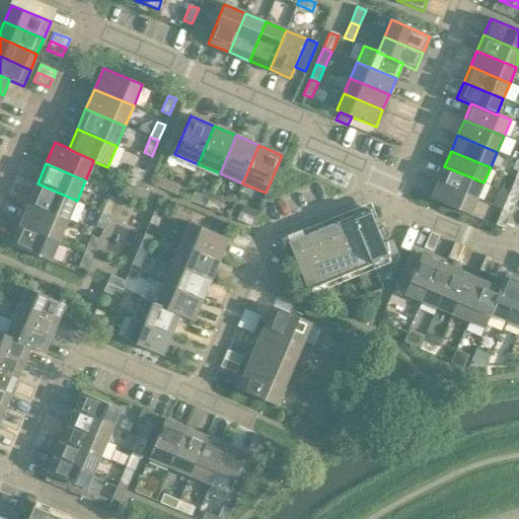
[(130,165),(126,174),(142,180),(145,172),(130,165)]
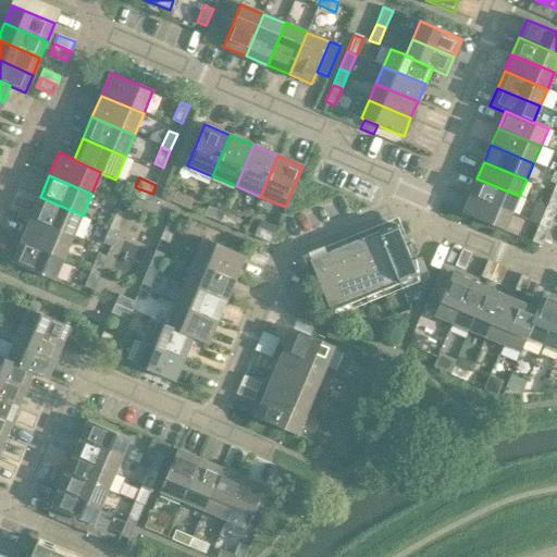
[(470,196),(512,213),(519,196),(477,178),(470,196)]
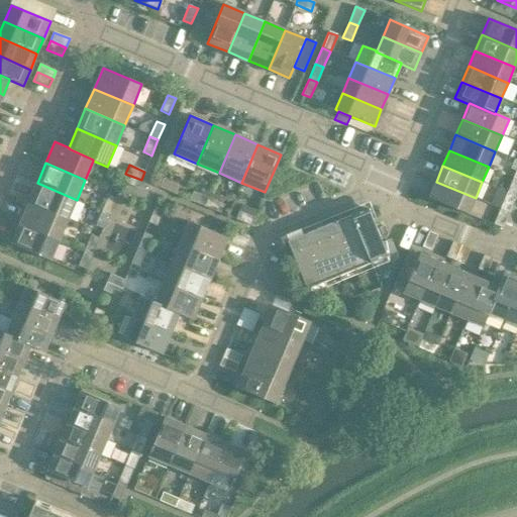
[(141,180),(125,174),(122,182),(137,188),(141,180)]
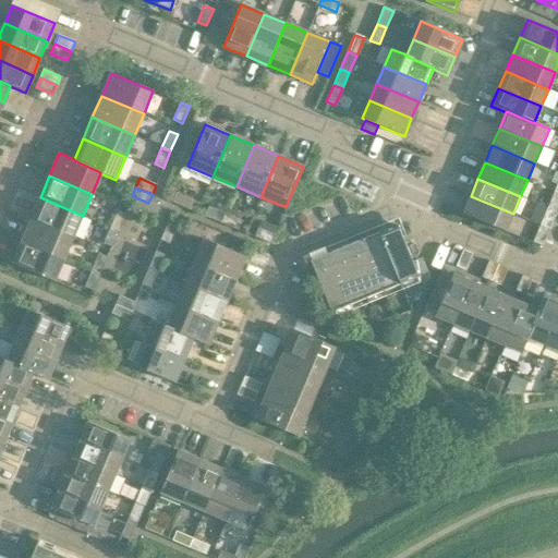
[(557,207),(557,193),(555,192),(547,208),(556,213),(557,207)]
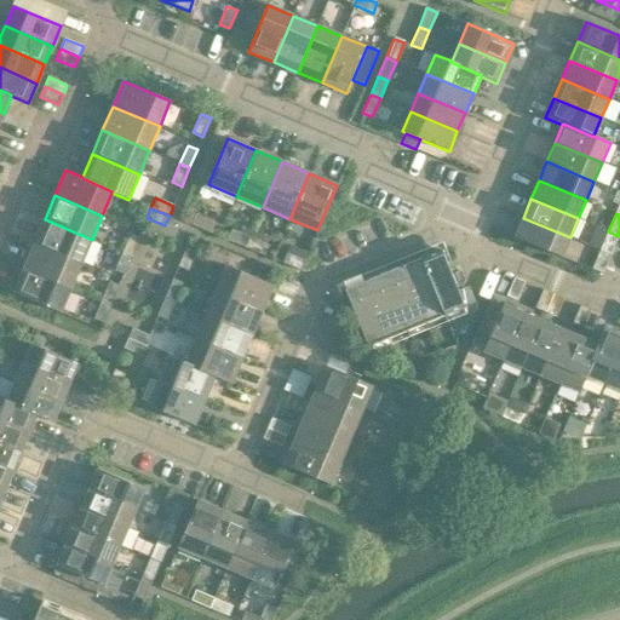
[(195,214),(191,224),(210,233),(214,222),(195,214)]
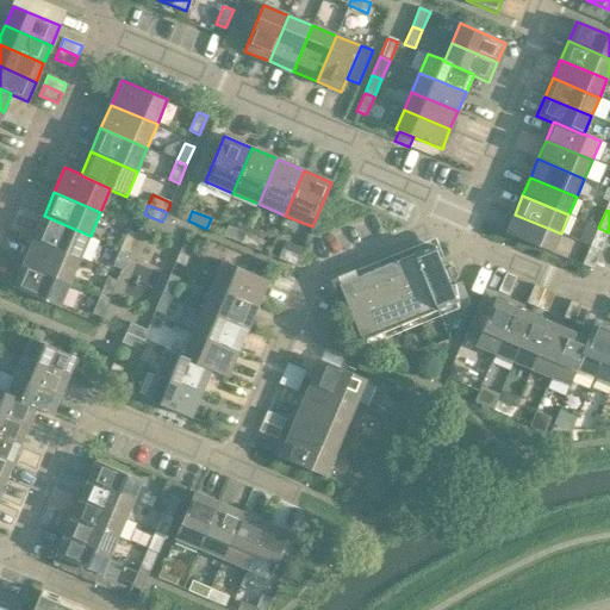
[(561,234),(515,215),(506,234),(553,253),(561,234)]
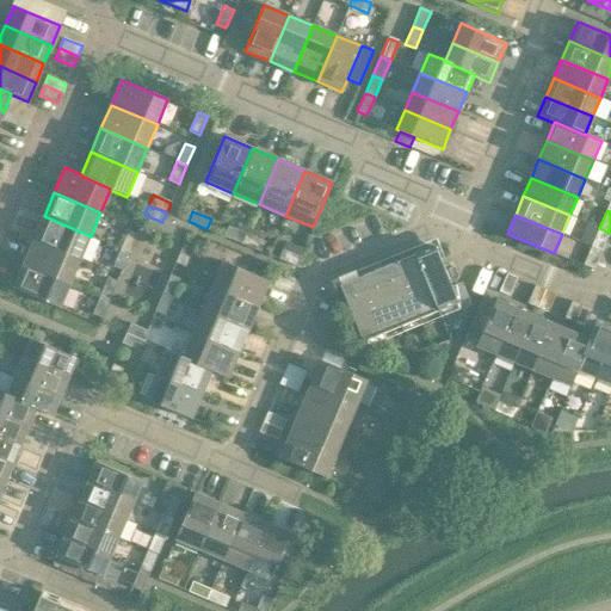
[(44,216),(34,240),(80,259),(91,236),(44,216)]
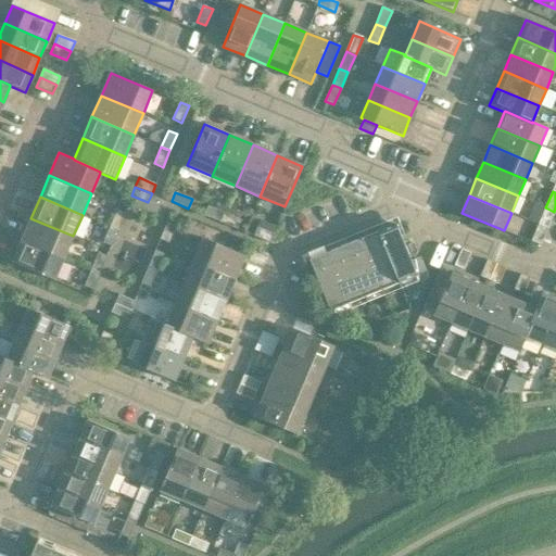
[(224,213),(207,206),(204,215),(220,223),(224,213)]
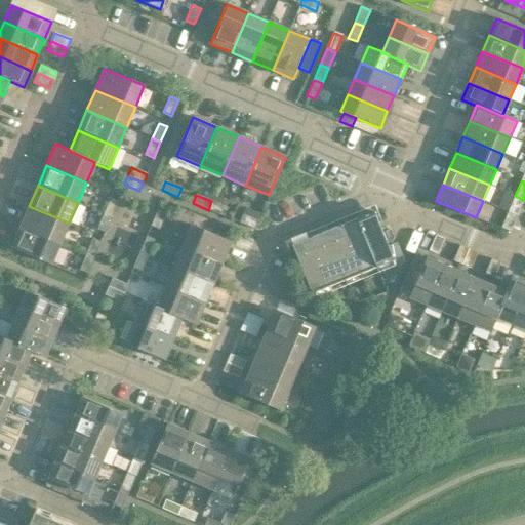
[(523,200),(515,196),(508,211),(517,215),(523,200)]
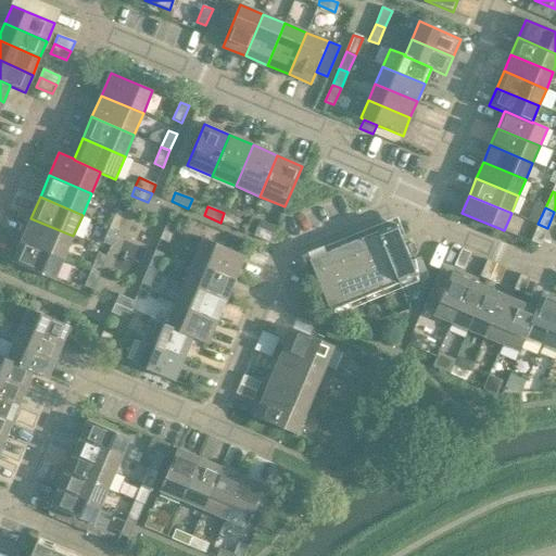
[(110,226),(118,230),(126,213),(116,210),(110,226)]
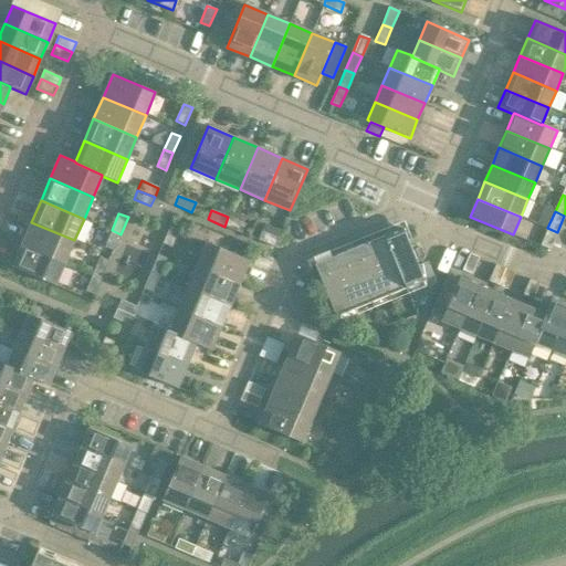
[(241,233),(245,224),(228,217),(224,227),(241,233)]
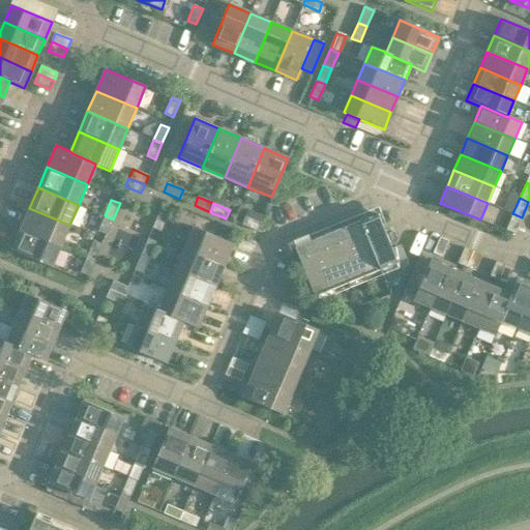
[(21,229),(61,245),(69,225),(29,208),(21,229)]
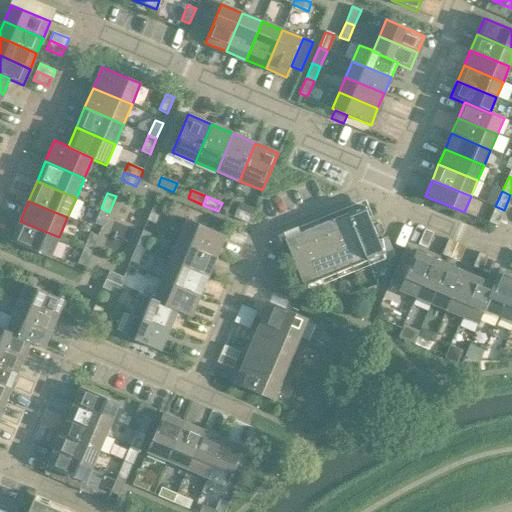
[(147,220),(155,224),(162,209),(153,205),(147,220)]
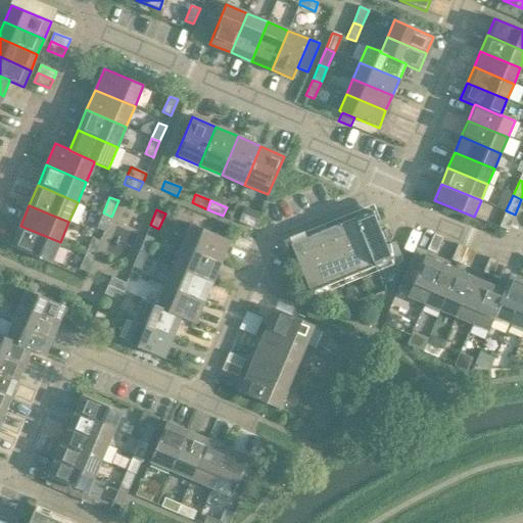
[(310,292),(391,259),(372,210),(290,244),(310,292)]
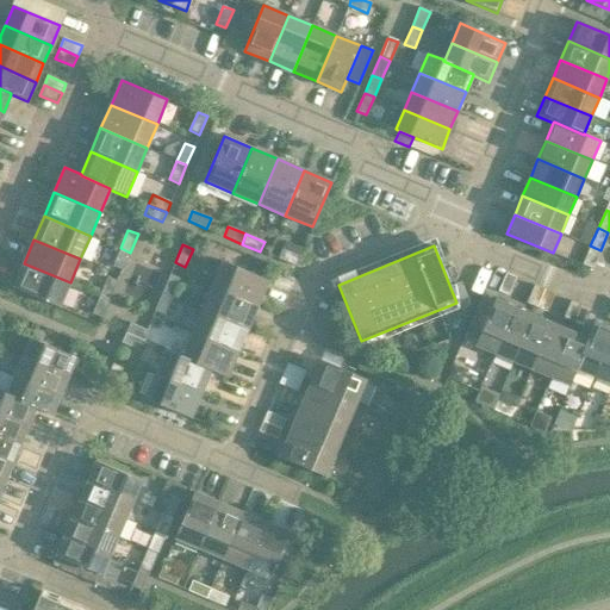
[(601,250),(590,246),(583,265),(592,268),(601,250)]
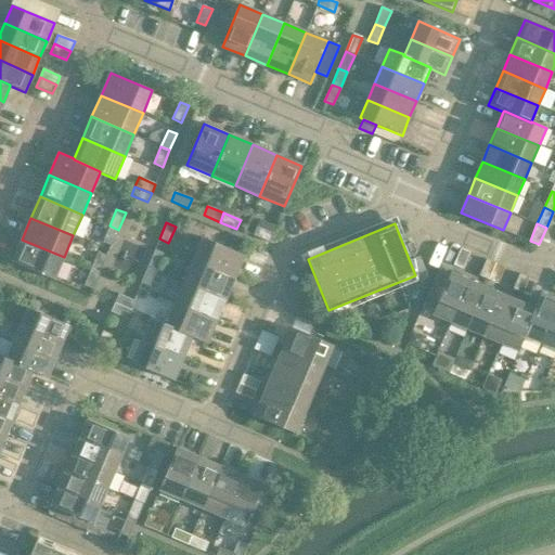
[(111,246),(118,230),(110,226),(102,242),(111,246)]
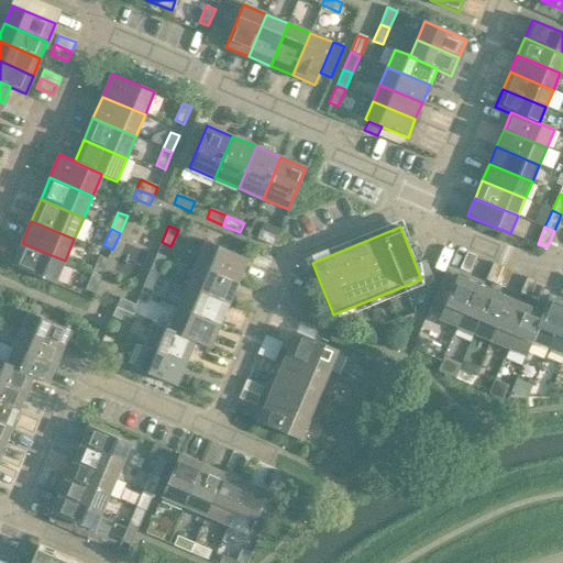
[(261,230),(256,239),(273,246),(277,236),(261,230)]
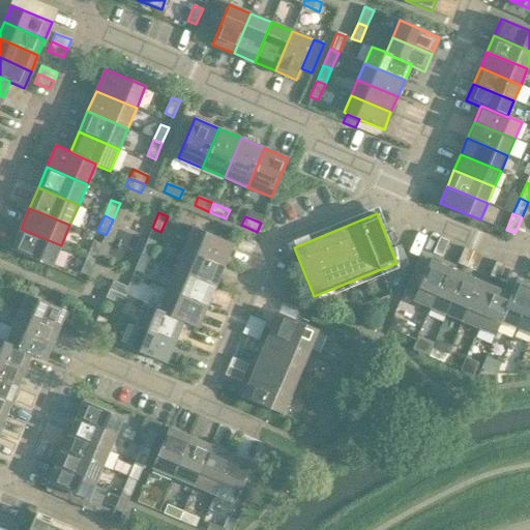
[(184,248),(224,265),(233,243),(193,227),(184,248)]
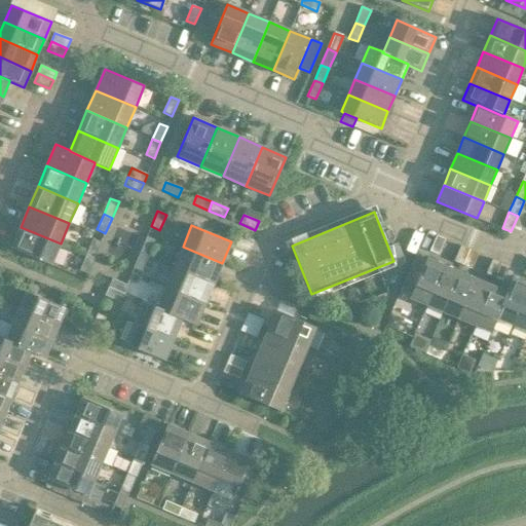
[(61,243),(21,227),(11,249),(51,265),(61,243)]
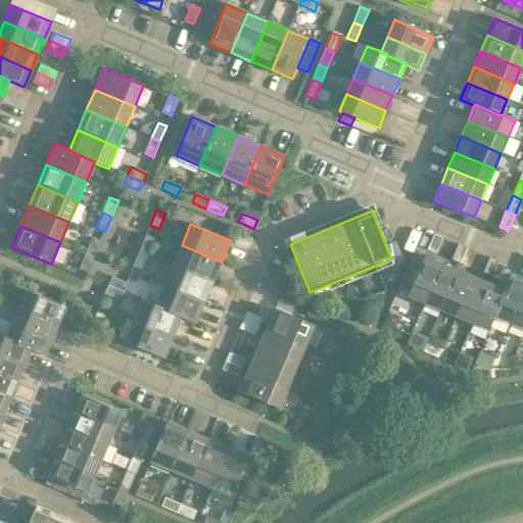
[(427,249),(435,253),(442,238),(434,234),(427,249)]
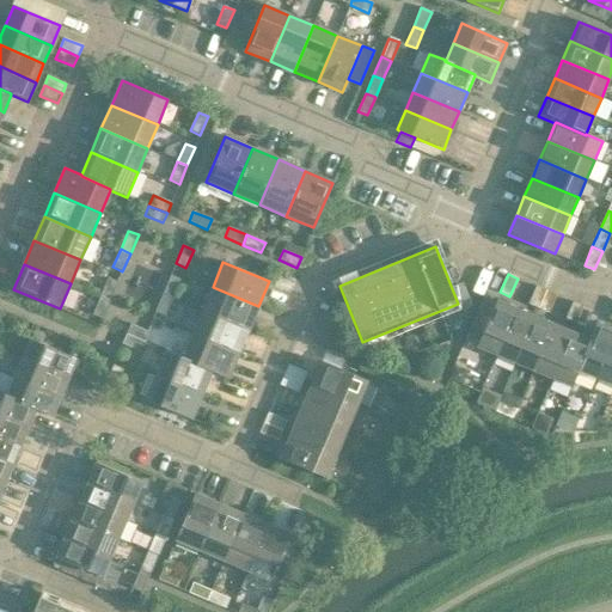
[(163,293),(172,298),(181,280),(171,275),(163,293)]
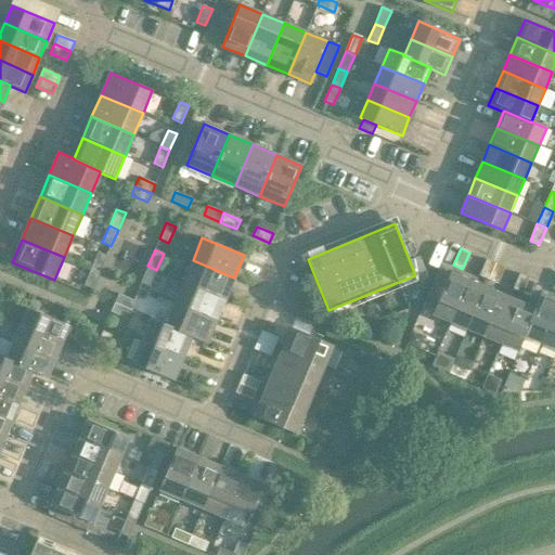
[(91,269),(100,272),(106,256),(98,252),(91,269)]
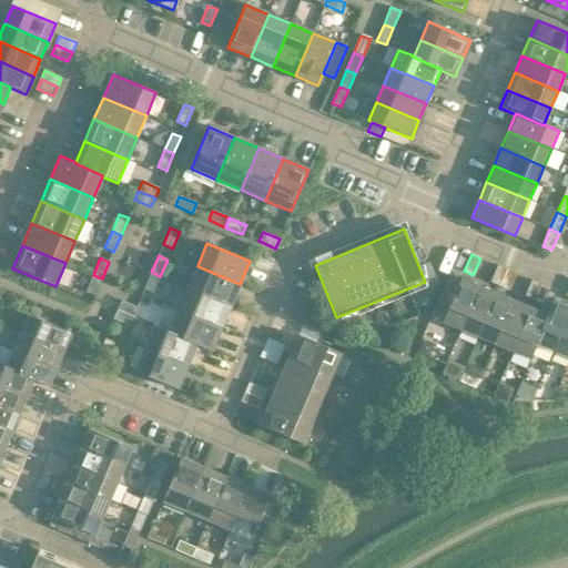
[(490,282),(499,286),(507,270),(497,265),(490,282)]
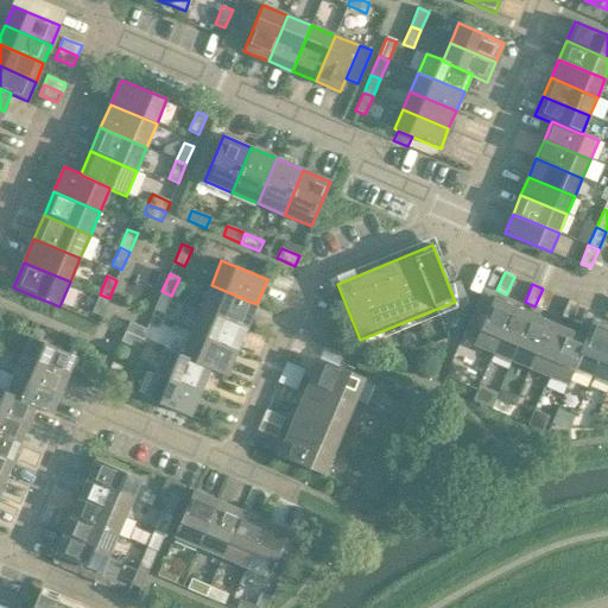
[(257,304),(211,285),(201,309),(247,328),(257,304)]
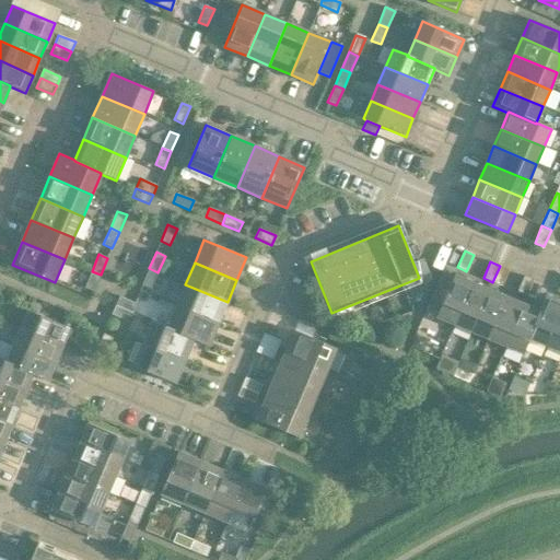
[(500,266),(492,282),(502,286),(509,269),(500,266)]
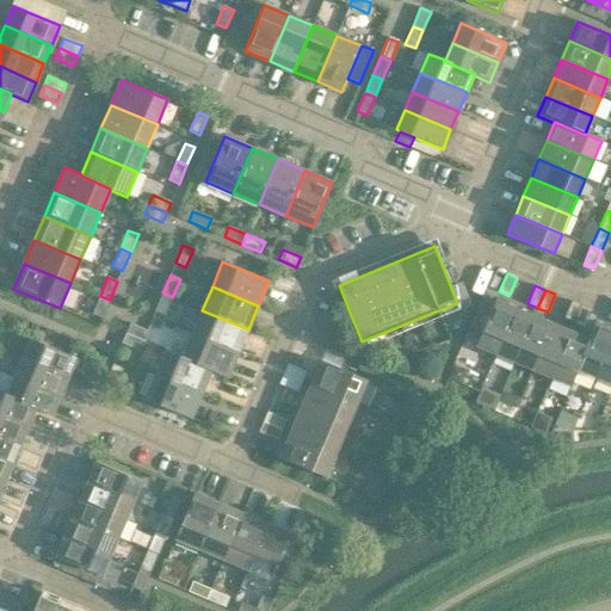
[(165,315),(172,297),(162,292),(155,312),(165,315)]
